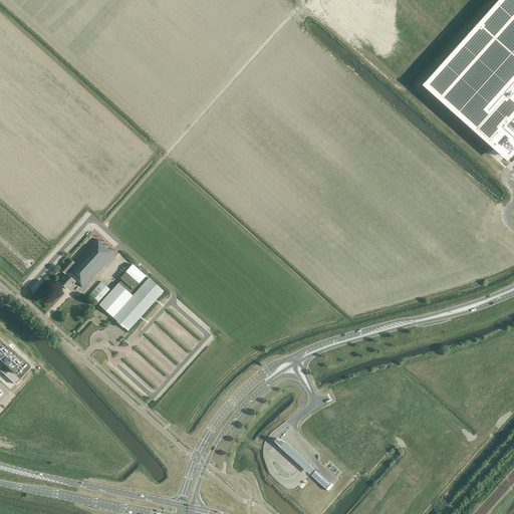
[(432,75),(423,85),(435,96),(436,95),(447,104),(446,106),(459,117),(460,116),(471,126),(470,127),(482,139),(484,138),(495,148),(495,147),(496,147),(508,157),(513,150),(513,137),(505,129),(507,126),(511,121),(513,117),(513,0),(499,0),(435,71),(432,75)]
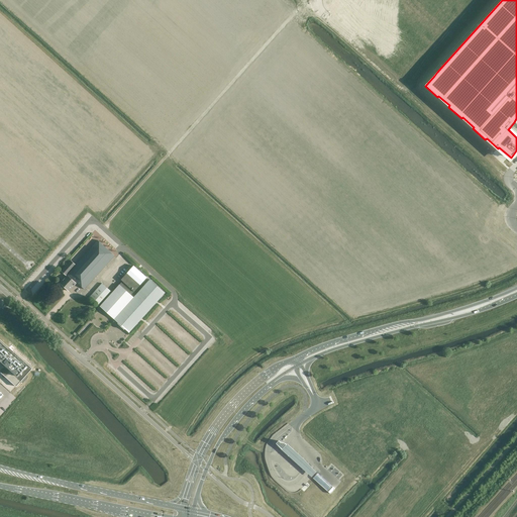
[(114,255),(98,240),(76,265),(71,261),(62,271),(66,275),(67,275),(67,276),(60,283),(69,291),(77,282),(84,289),(114,255)]
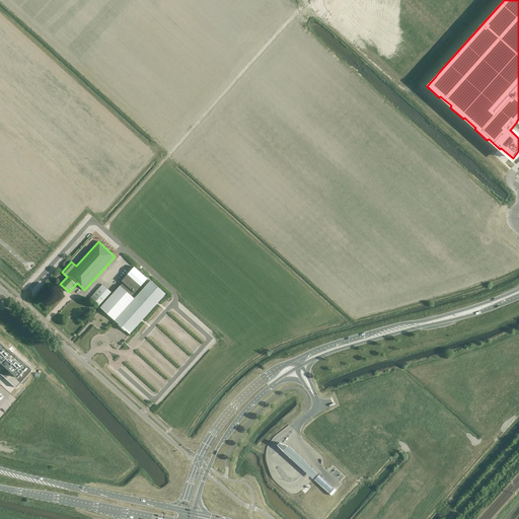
[(132,296),(148,279),(135,267),(122,281),(124,282),(121,286),(132,296)]
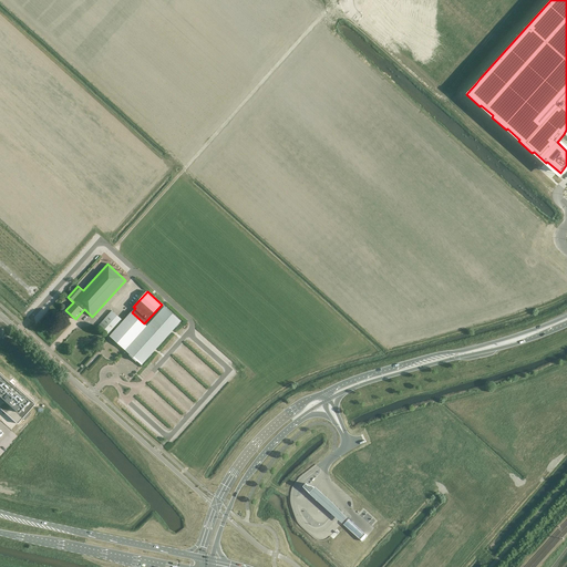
[(147,326),(126,349),(131,353),(130,354),(131,357),(132,356),(134,358),(135,359),(135,360),(136,361),(137,360),(142,364),(181,321),(165,306),(147,326)]
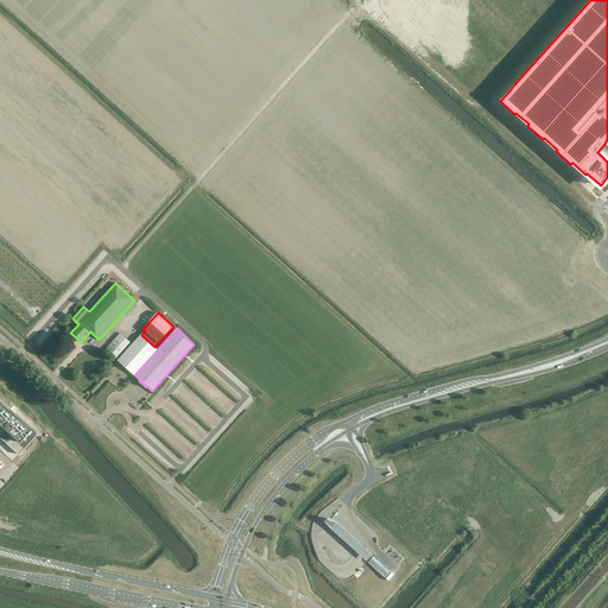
[(116,358),(131,342),(120,333),(106,348),(116,358)]
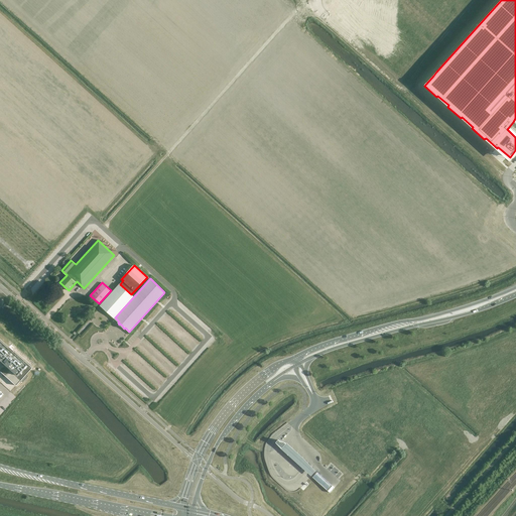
[(120,284),(100,305),(115,317),(134,296),(131,294),(120,284)]
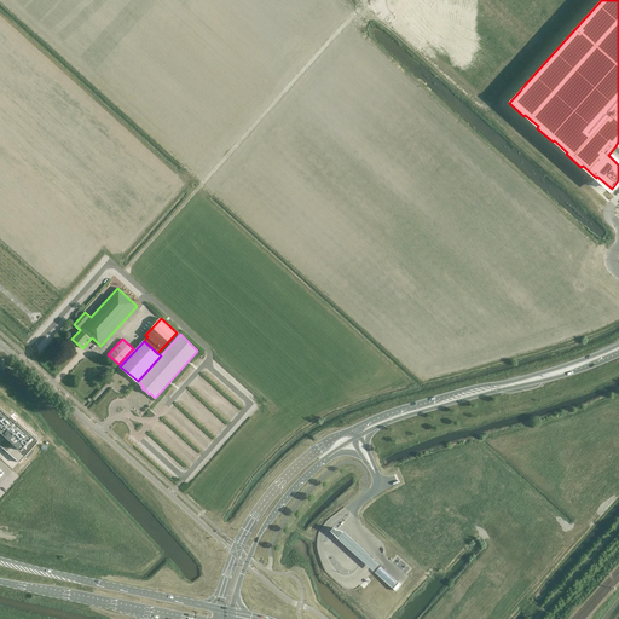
[(0,406),(0,445),(19,463),(24,456),(27,458),(34,451),(32,449),(38,441),(0,406)]
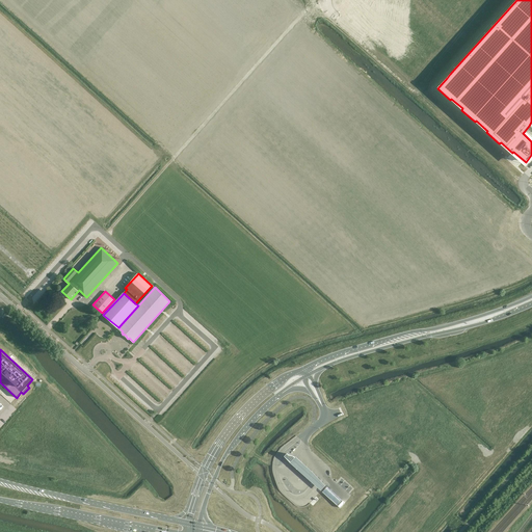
[(334,419),(346,413),(345,410),(333,416),(334,419)]
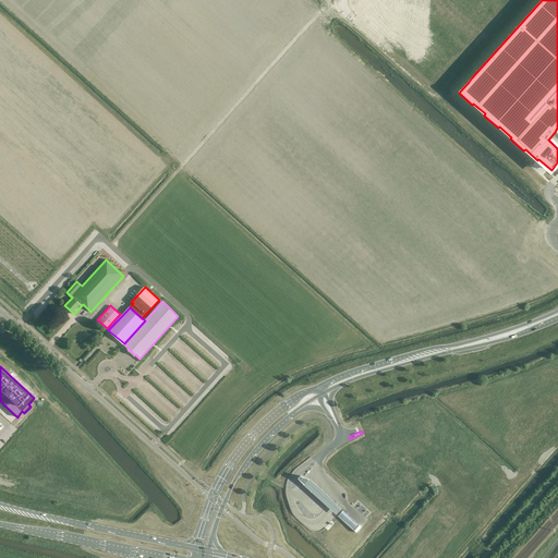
[(301,481),(338,514),(343,509),(315,480),(303,477),(301,481)]
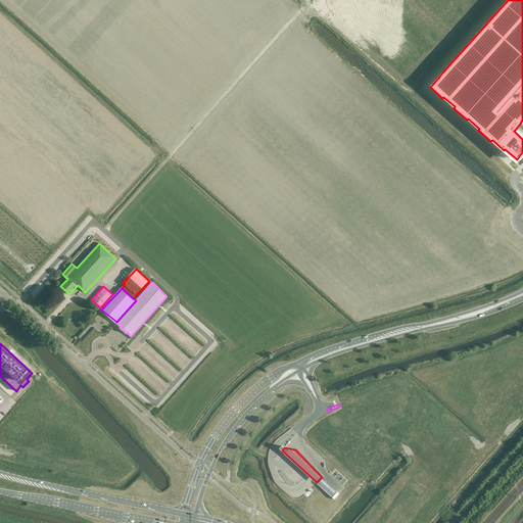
[(318,483),(332,497),(338,491),(323,478),(318,483)]
